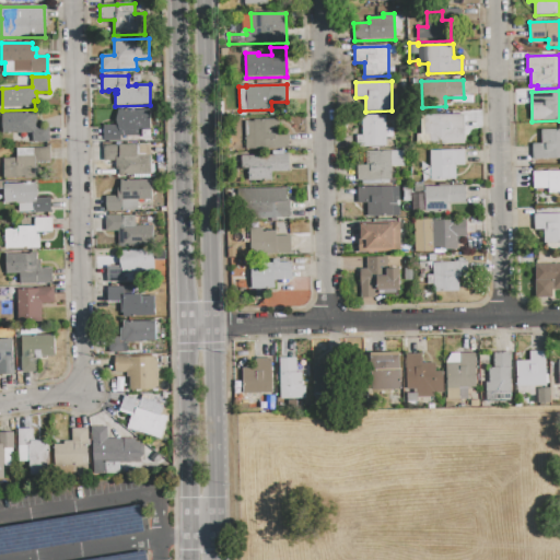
[(150,109),(150,142),(104,142),(103,126),(117,126),(116,119),(118,111),(150,109)]
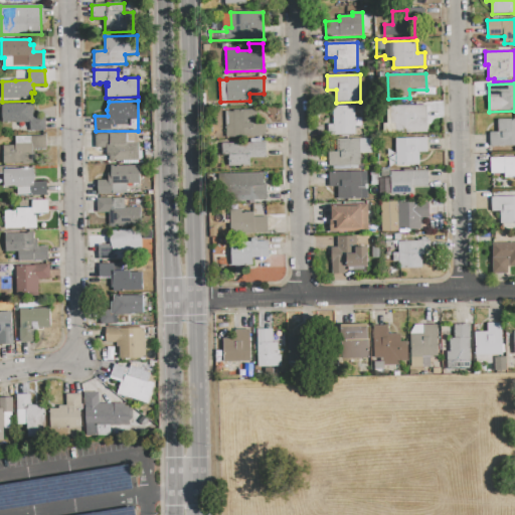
[(2,105),(34,104),(34,118),(45,118),(46,131),(30,132),(30,123),(12,123),(12,122),(3,123),(2,105)]
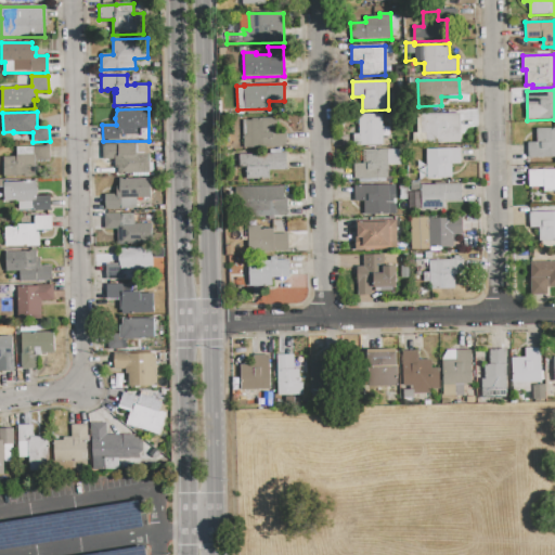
[(359,115),(383,114),(383,121),(398,121),(398,141),(383,142),(383,145),(355,145),(355,134),(359,134),(359,115)]
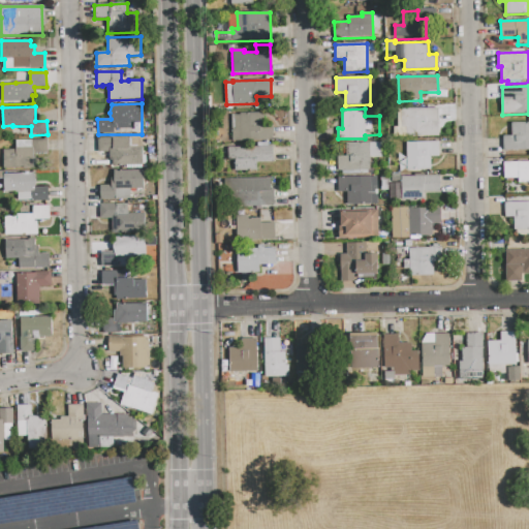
[(395,127),(398,127),(398,110),(438,109),(438,137),(395,138),(395,127)]
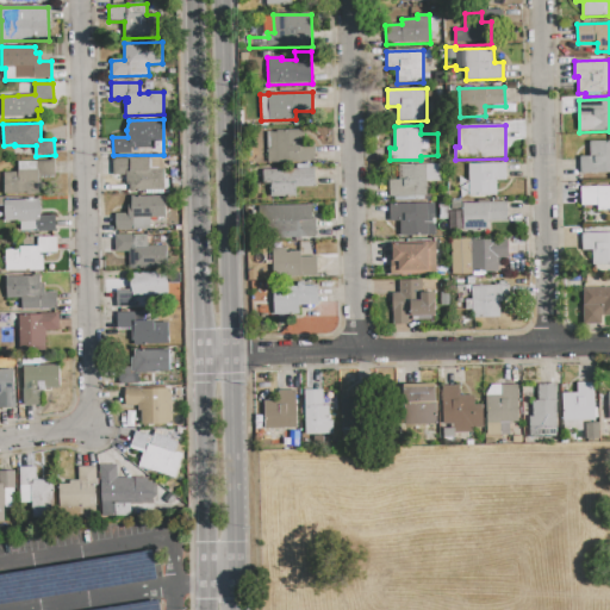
[(315,162),(267,163),(267,132),(277,132),(277,131),(304,130),(304,144),(315,144),(315,162)]
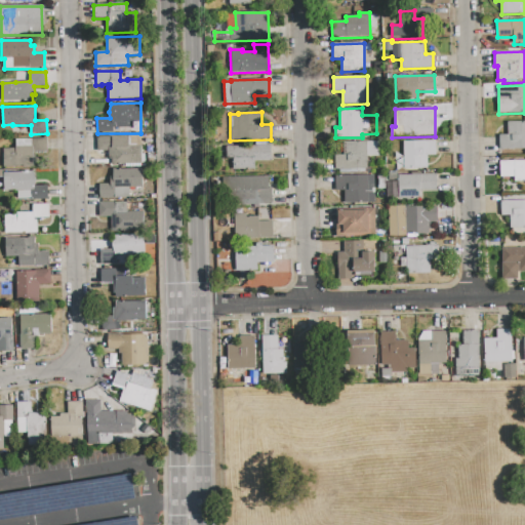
[(524,121),(524,150),(499,151),(499,134),(508,134),(508,122),(524,121)]
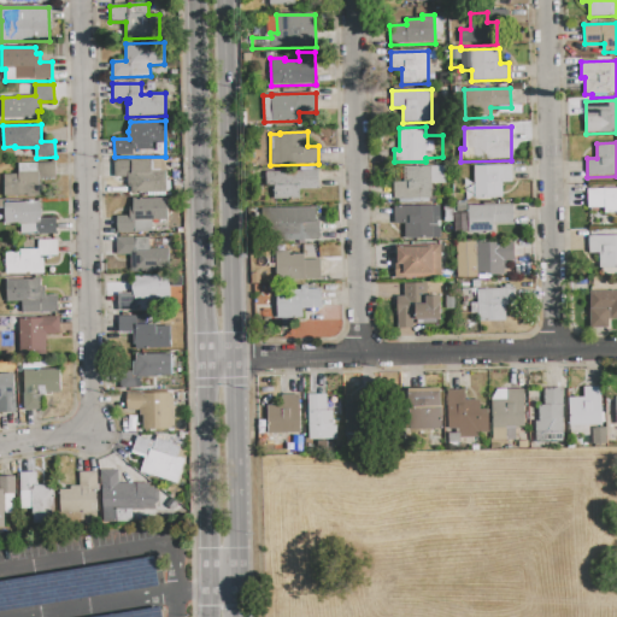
[(115,160),(166,160),(166,193),(131,193),(131,187),(129,187),(129,178),(115,178),(115,160)]
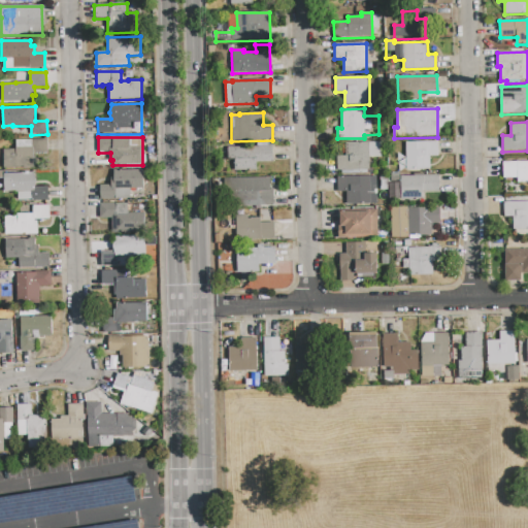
[(3,150),(17,150),(17,140),(32,140),(33,170),(4,170),(3,150)]
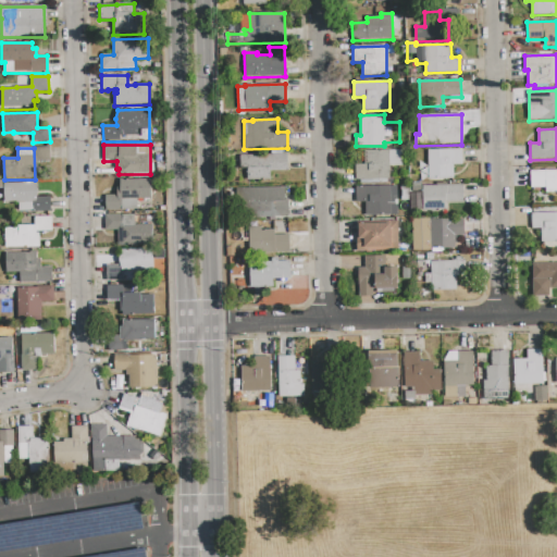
[(429,150),(462,149),(462,165),(454,165),(454,180),(429,180),(429,150)]
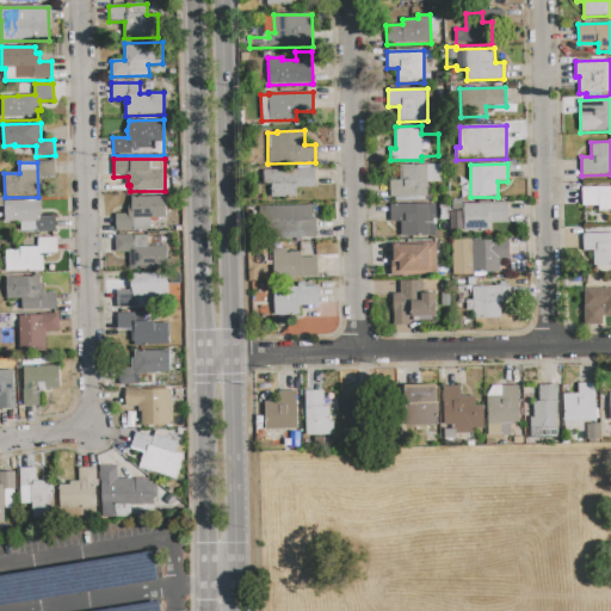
[(442,165),(443,181),(427,183),(429,199),(395,201),(395,197),(390,197),(390,180),(400,180),(399,166),(442,165)]
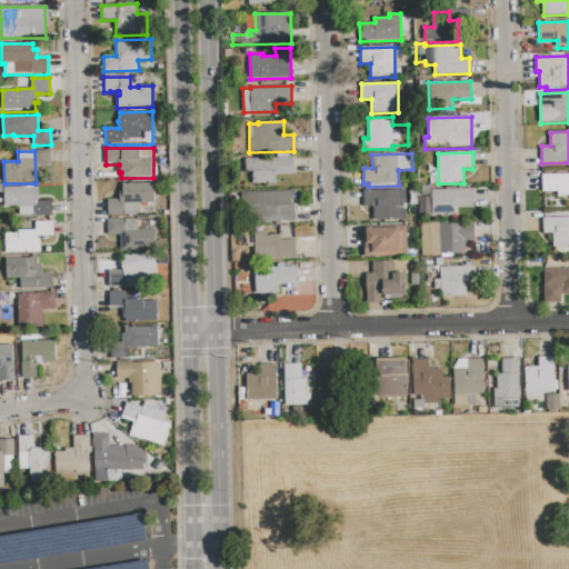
[(293,158),(295,175),(277,176),(277,183),(253,183),(252,172),(245,172),(243,159),(293,158)]
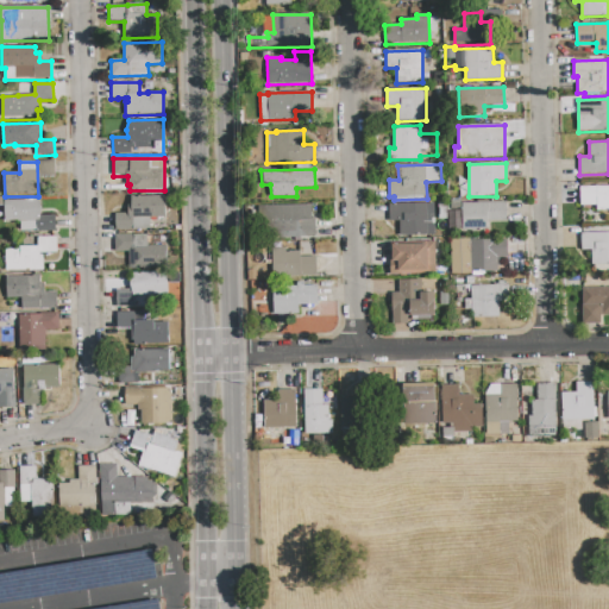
[(608,186),(608,213),(608,214),(608,212),(596,212),(596,206),(581,206),(579,187),(608,186)]
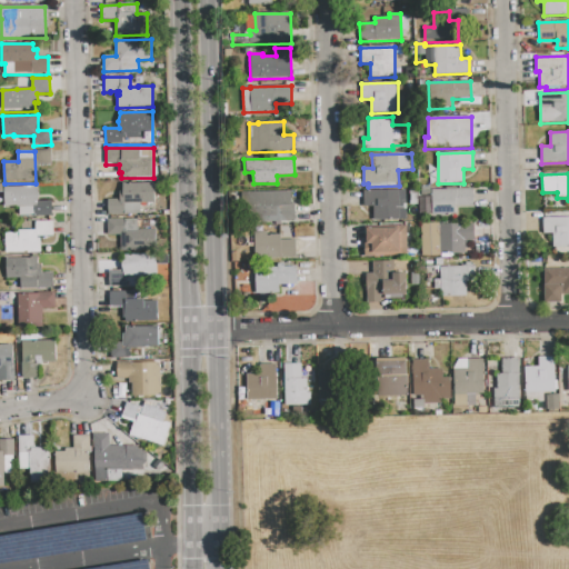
[(155,183),(155,216),(108,216),(108,199),(119,199),(119,191),(122,191),(122,183),(155,183)]
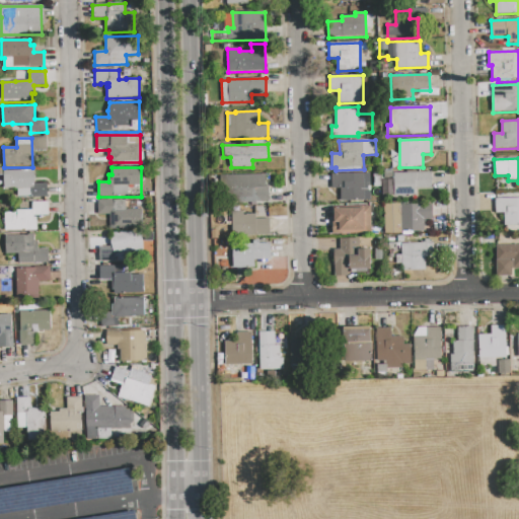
[(4,170),(35,170),(35,183),(48,183),(48,198),(17,199),(17,190),(4,190),(4,170)]
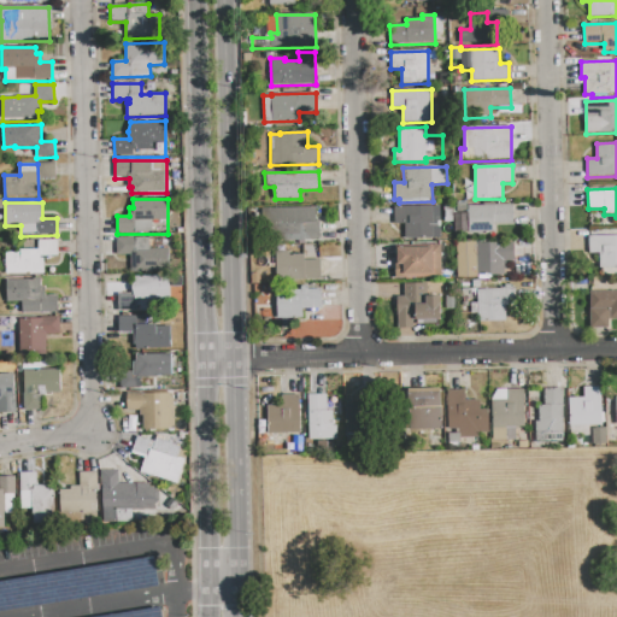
[(511,204),(512,225),(494,225),(494,234),(469,235),(468,206),(511,204)]
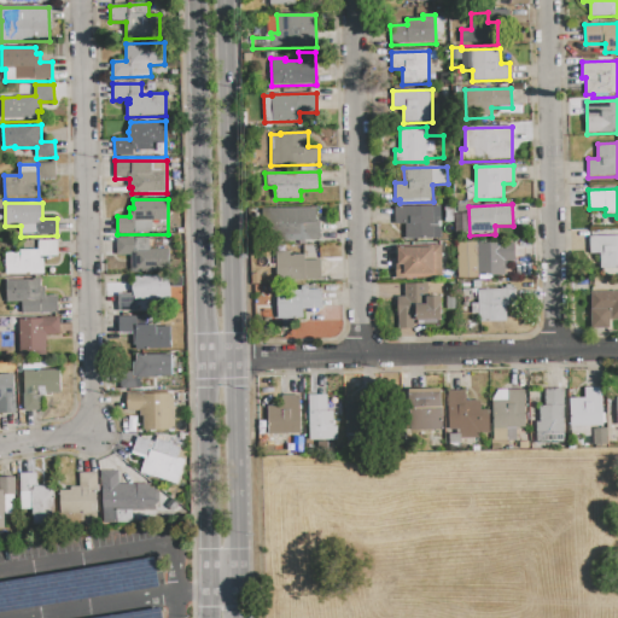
[(395,208),(435,207),(435,239),(406,240),(404,225),(395,225),(395,208)]
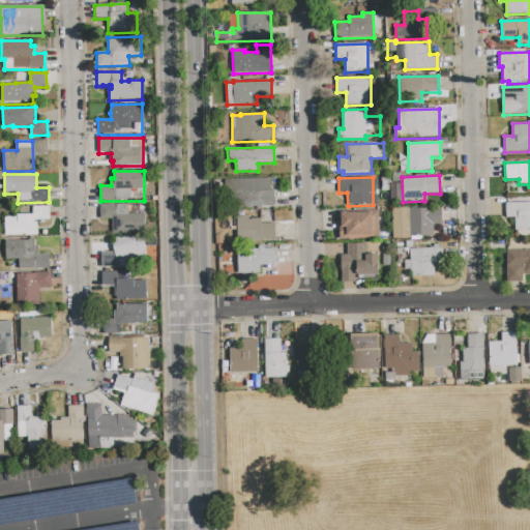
[(273,178),(273,189),(275,189),(275,207),(222,208),(221,179),(273,178)]
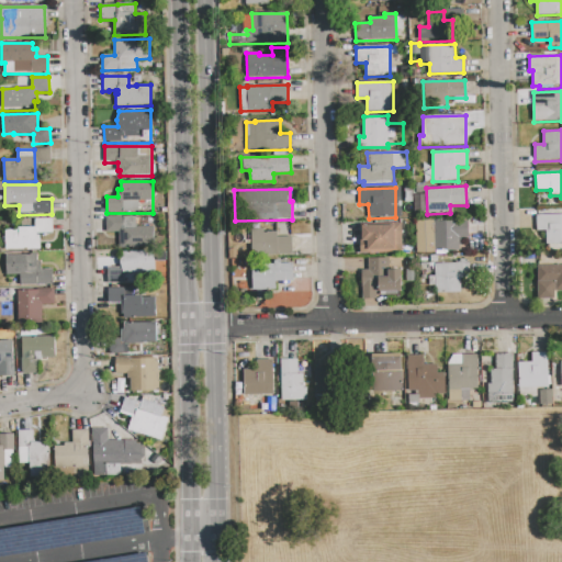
[(536,215),(561,214),(561,244),(546,244),(546,231),(537,231),(536,215)]
